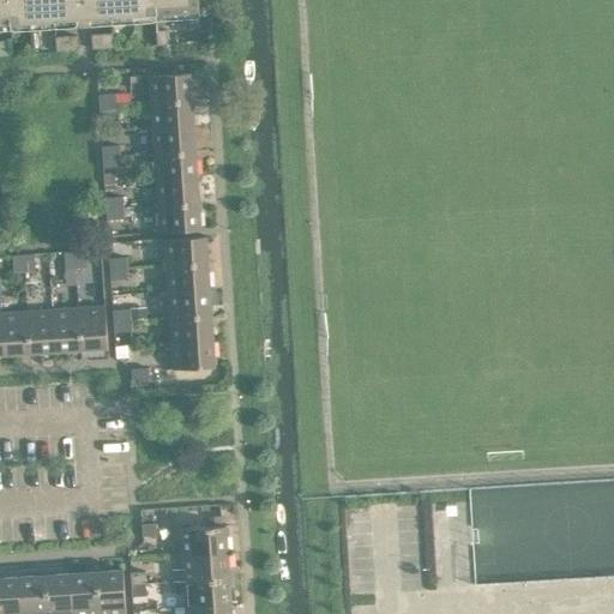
[(0,0),(0,23),(199,11),(199,6),(198,0),(0,0)]
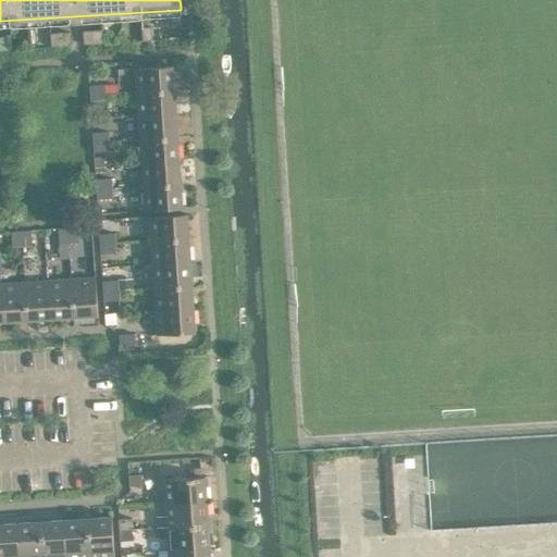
[(141,40),(152,39),(151,26),(141,27),(141,40)]
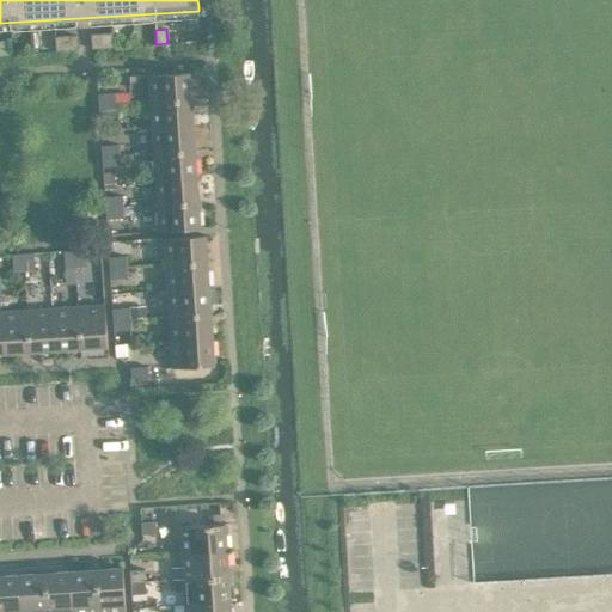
[(92,49),(114,47),(112,32),(91,34),(92,49)]
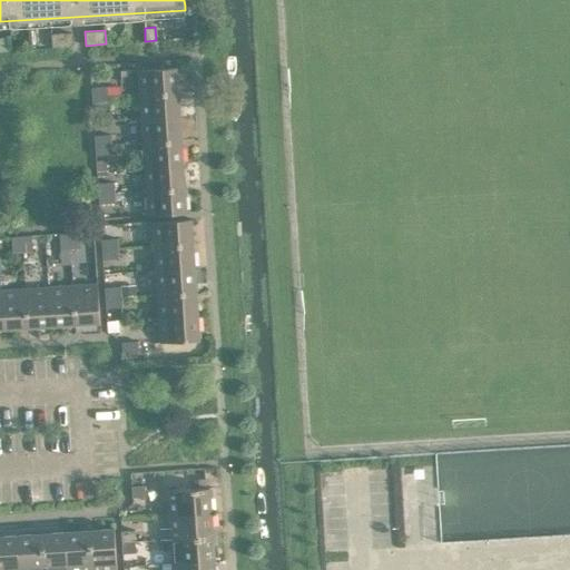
[(51,33),(52,48),(72,46),(71,32),(51,33)]
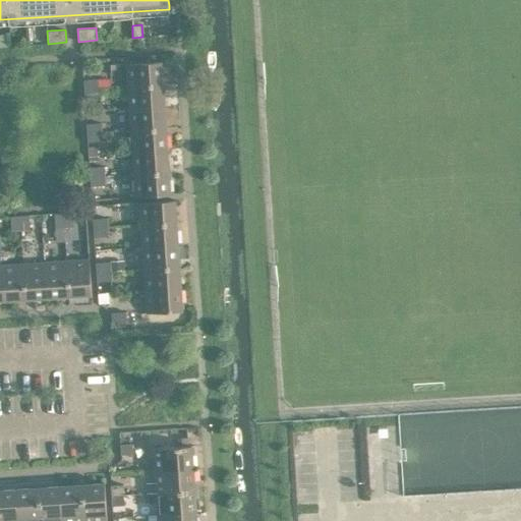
[(127,85),(163,83),(161,61),(126,63),(127,85)]
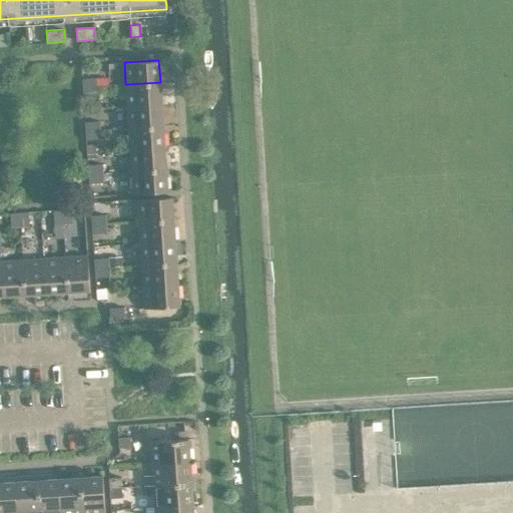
[(82,87),(97,86),(96,78),(81,78),(82,87)]
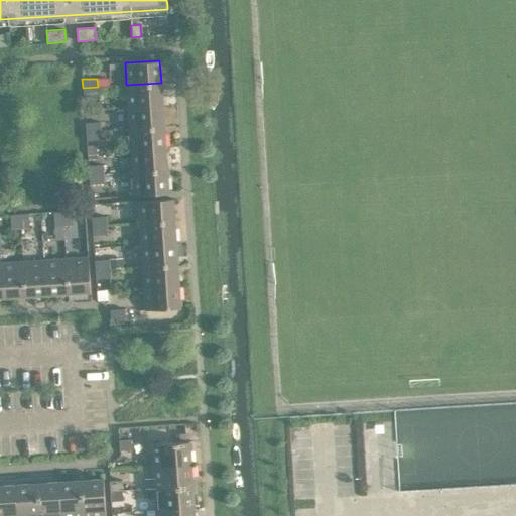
[(128,107),(162,105),(161,83),(126,85),(128,107)]
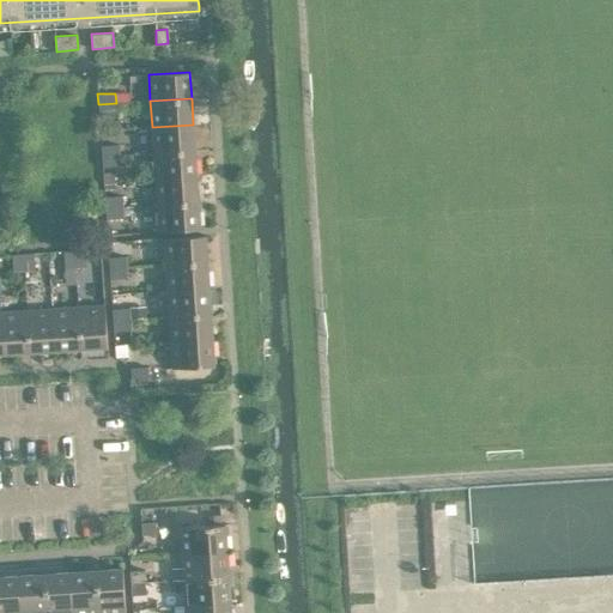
[(116,103),(98,104),(98,115),(116,114),(116,103)]
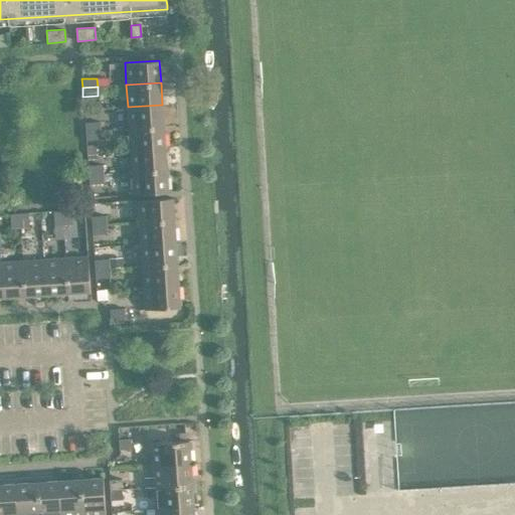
[(129,129),(164,126),(162,105),(128,107),(129,129)]
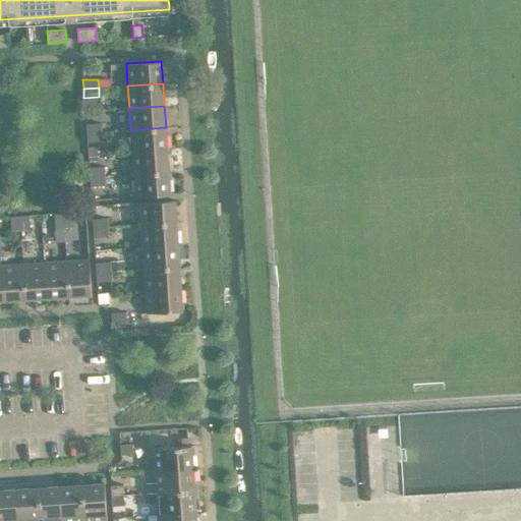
[(87,132),(102,131),(101,123),(85,124),(87,132)]
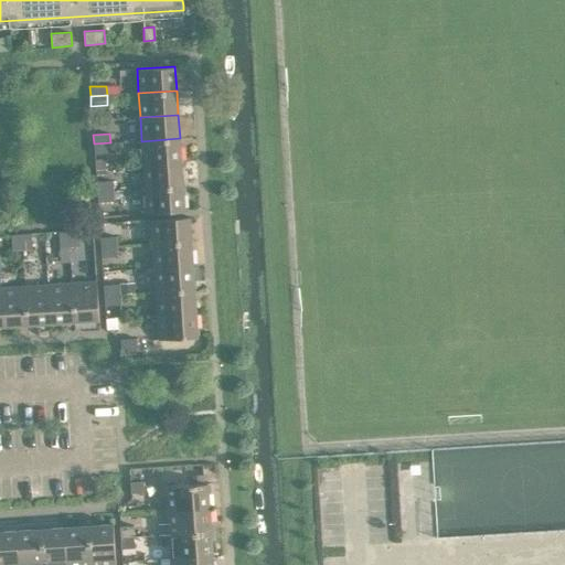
[(144,164),(181,162),(180,138),(141,141),(144,164)]
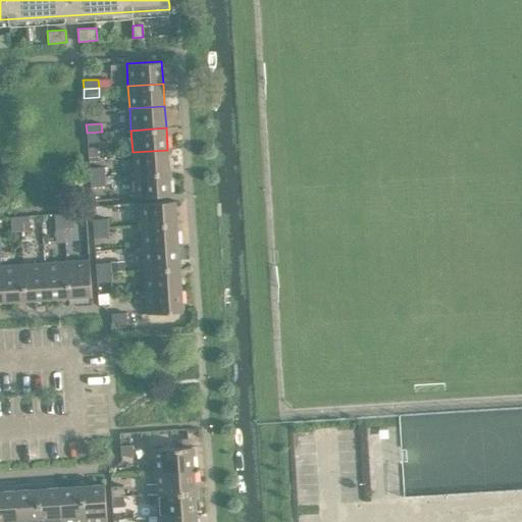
[(102,132),(87,133),(88,143),(102,142),(102,132)]
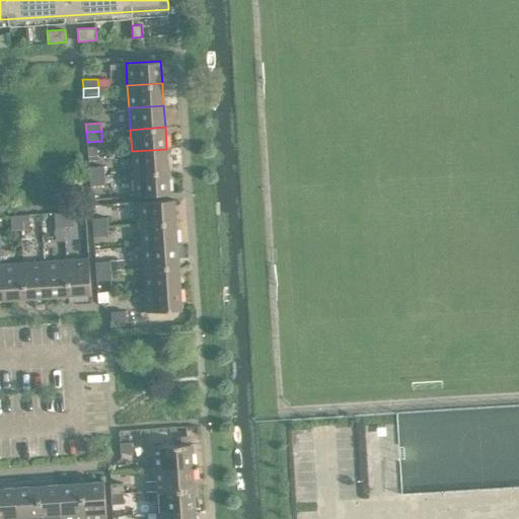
[(96,146),(87,146),(87,154),(97,154),(96,146)]
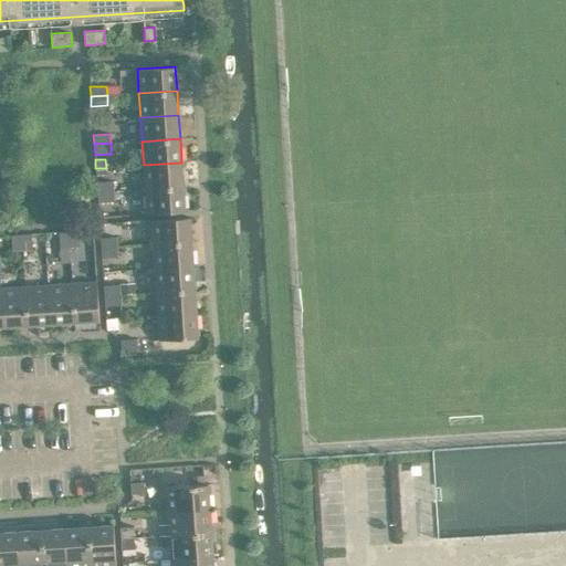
[(145,189),(184,186),(181,163),(144,165),(145,189)]
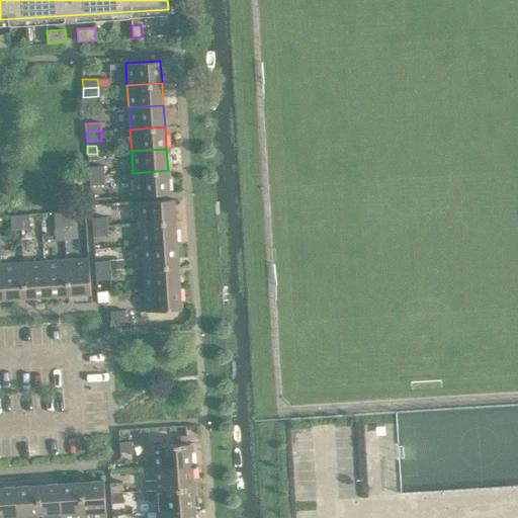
[(89,176),(103,175),(103,166),(88,167),(89,176)]
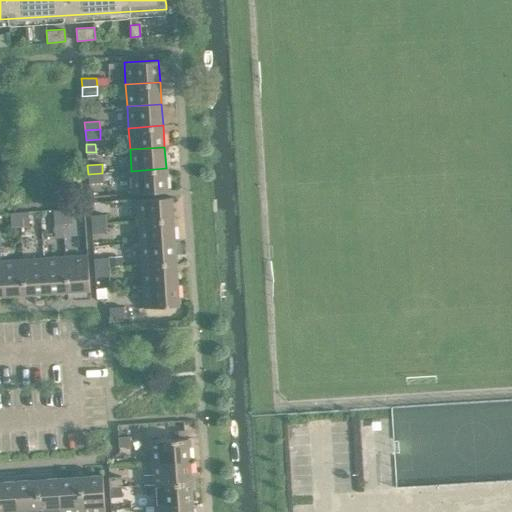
[(131,171),(133,193),(167,190),(166,168),(131,171)]
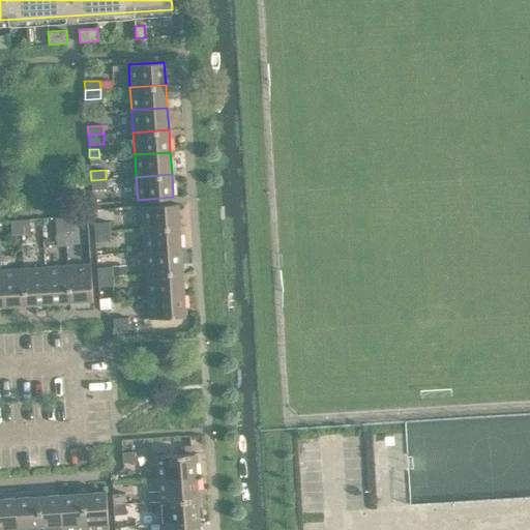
[(106,179),(91,180),(91,189),(107,187),(106,179)]
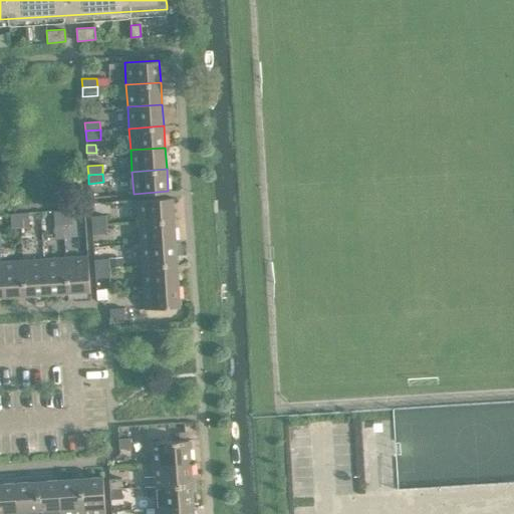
[(138,200),(139,222),(174,219),(173,197),(138,200)]
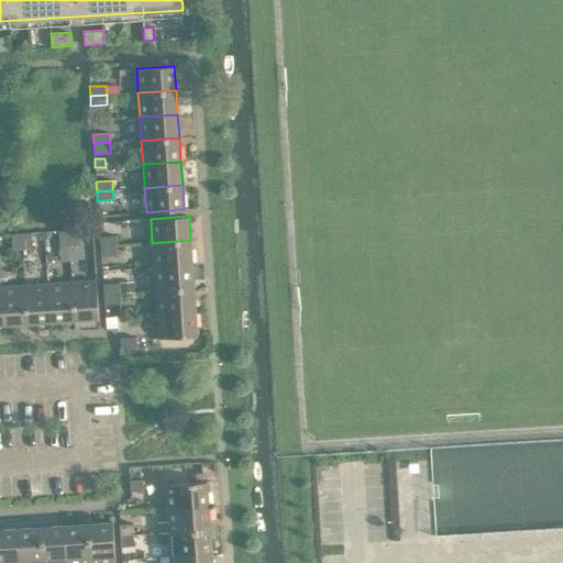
[(69,246),(68,230),(58,231),(59,246),(69,246)]
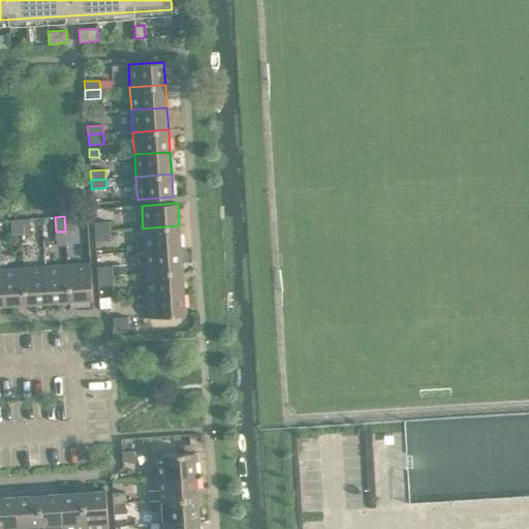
[(64,216),(65,231),(74,230),(73,216),(64,216)]
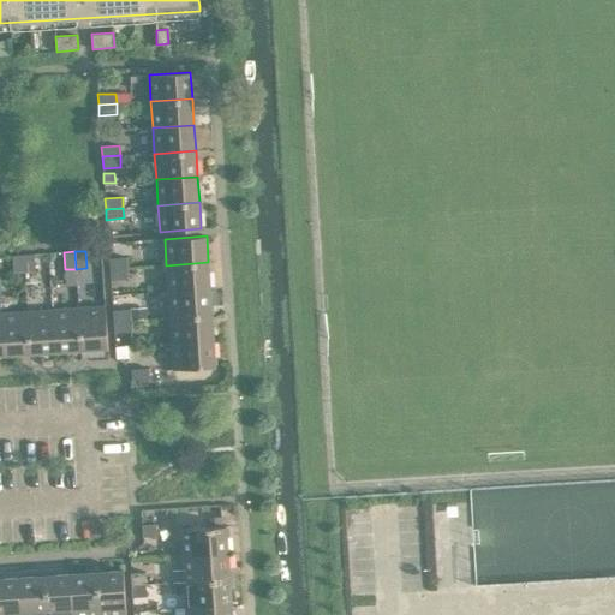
[(24,272),(23,255),(12,256),(13,273),(24,272)]
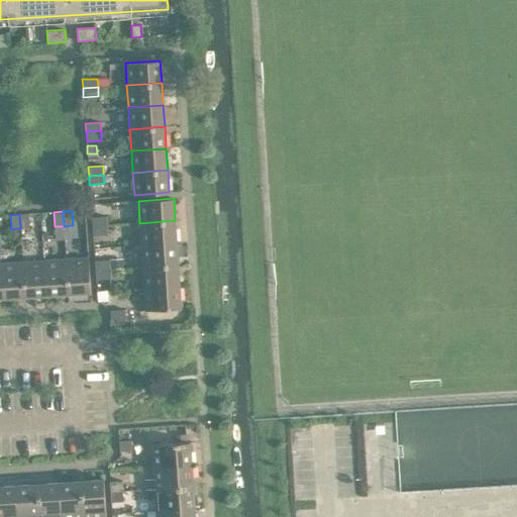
[(19,214),(20,228),(29,228),(28,214),(19,214)]
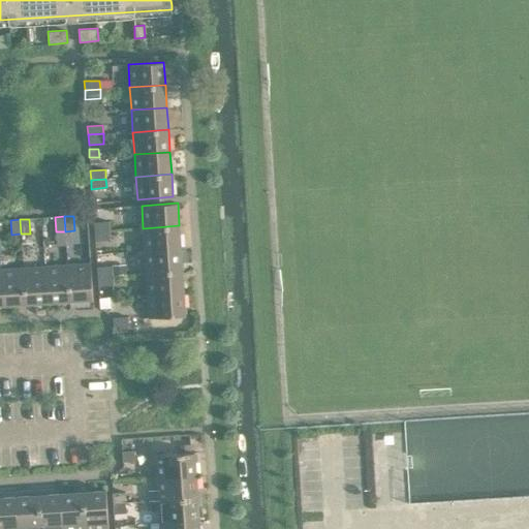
[(94,231),(110,230),(109,221),(94,222),(94,231)]
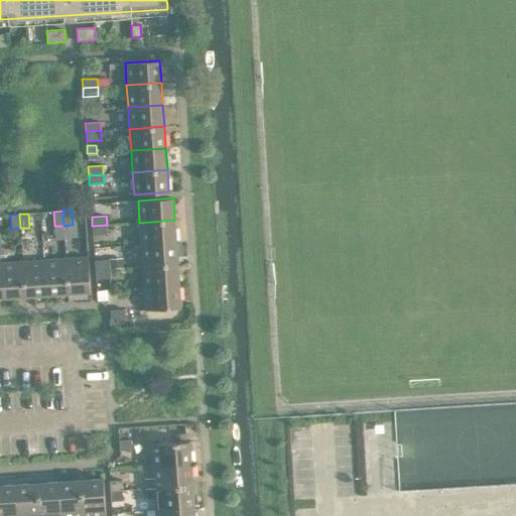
[(139,223),(141,244),(175,242),(174,220),(139,223)]
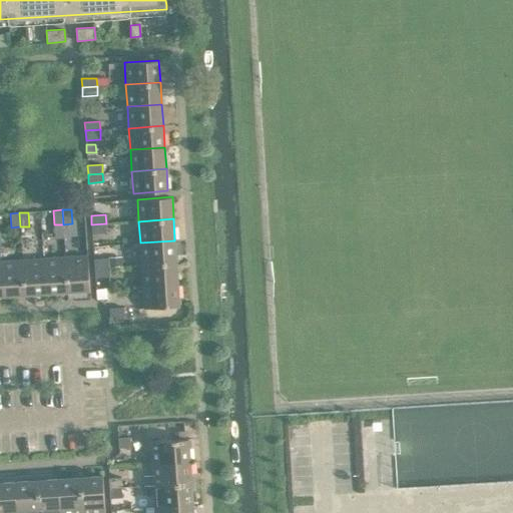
[(106,223),(91,224),(92,233),(106,232),(106,223)]
